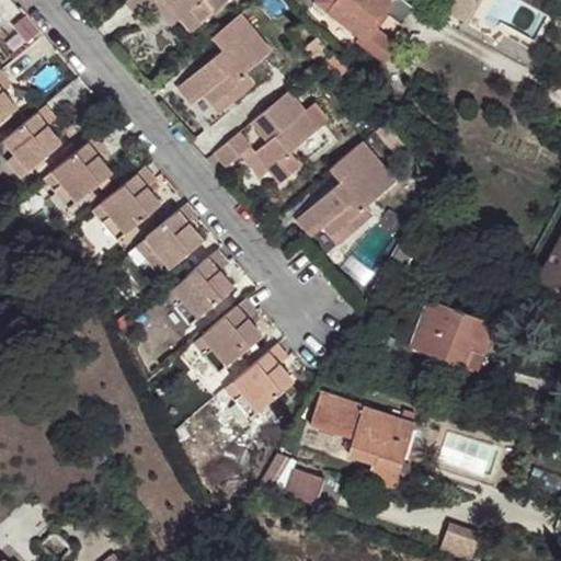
[(126,0),(126,1),(138,15),(153,2),(156,0),(126,0)]
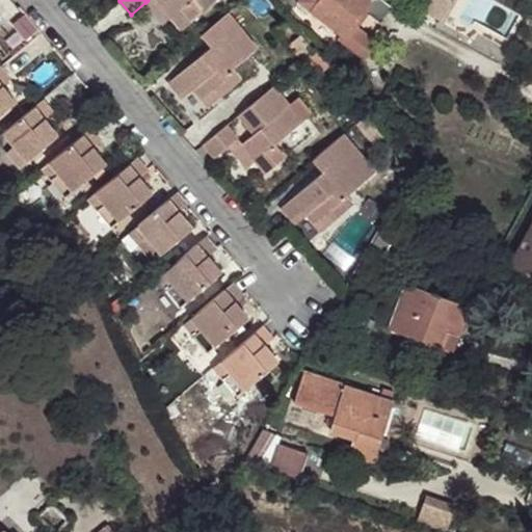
[(148,0),(145,2),(163,23),(171,17),(157,0),(148,0)]
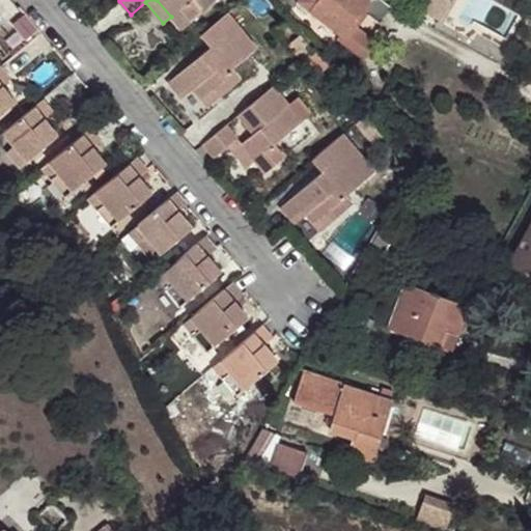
[(157,0),(171,17),(183,30),(201,14),(200,12),(190,0),(191,0),(157,0)]
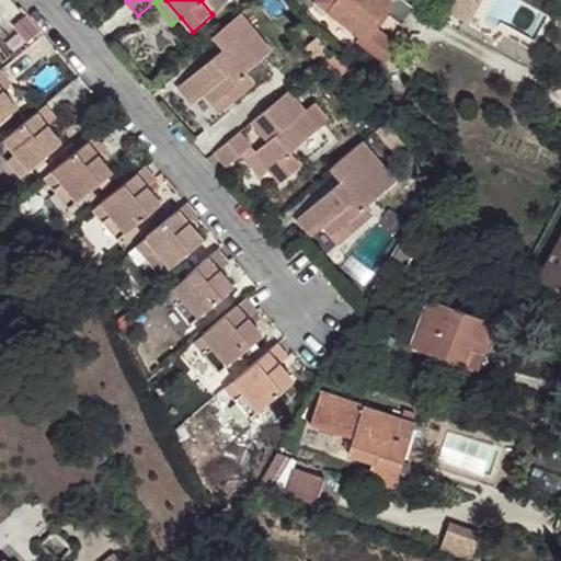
[(202,0),(201,0),(212,13),(227,0),(202,0)]
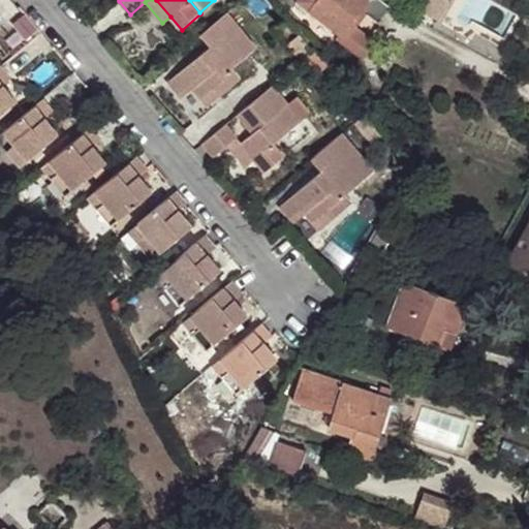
[(391,6),(382,0),(285,0),(291,6),(297,1),(298,1),(298,5),(298,8),(301,11),(305,12),(310,11),(343,35),(344,36),(352,25),(363,10),(379,22),(391,6)]
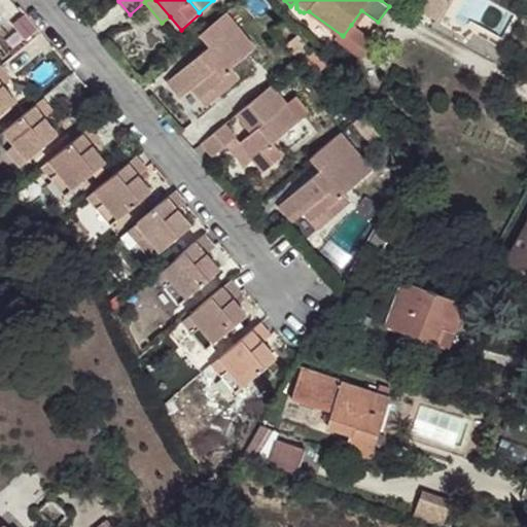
[(448,0),(447,0),(425,0),(419,11),(436,21),(448,0)]
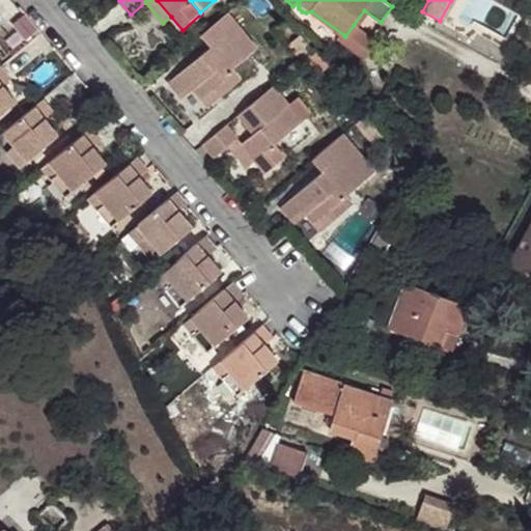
[(205,51),(168,82),(178,94),(191,84),(194,88),(202,98),(215,87),(221,95),(241,79),(232,68),(257,48),(228,11),(201,34),(213,49),(207,53),(205,51)]
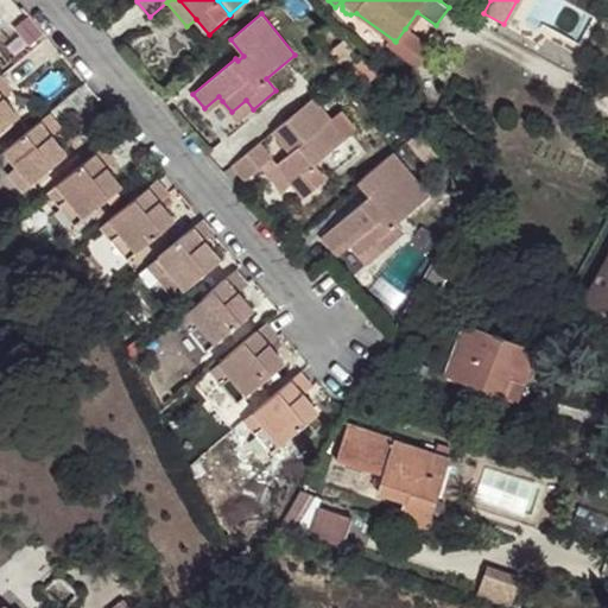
[(429,48),(405,29),(396,42),(394,40),(390,46),(416,65),(429,48)]
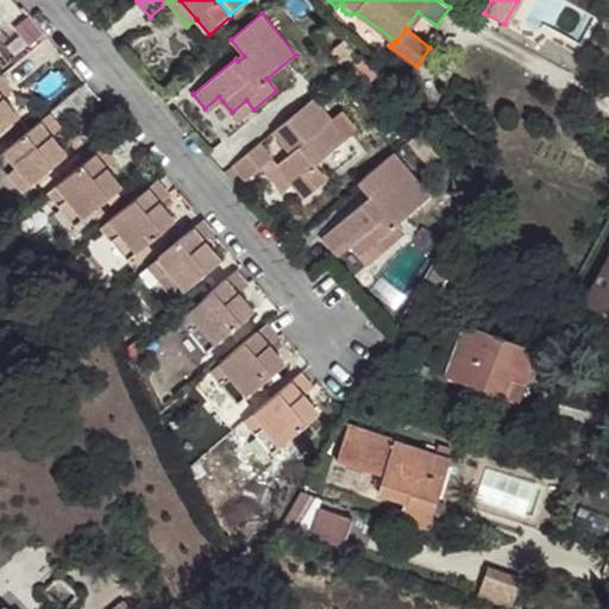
[(346,43),(333,54),(347,70),(349,70),(360,60),(346,43)]
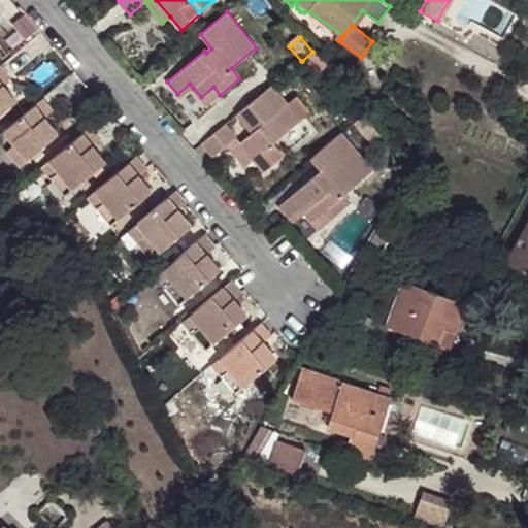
[(302,61),(315,75),(328,65),(315,50),(312,52),(302,61)]
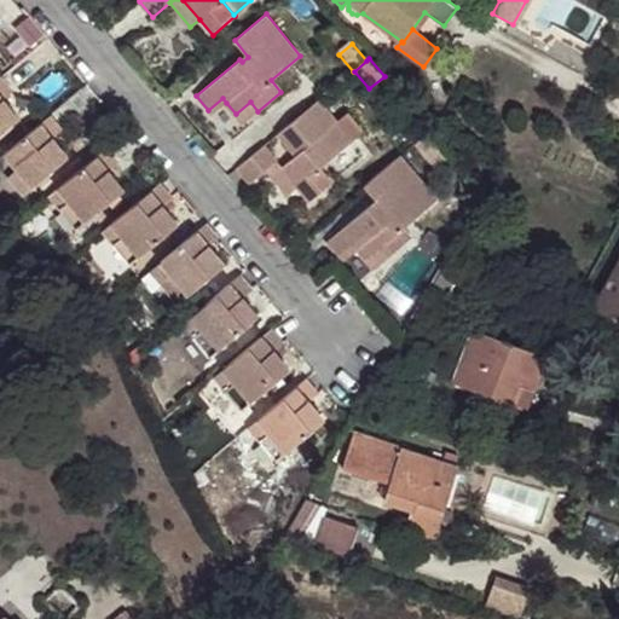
[(0,77),(0,133),(19,119),(4,99),(12,92),(0,77)]
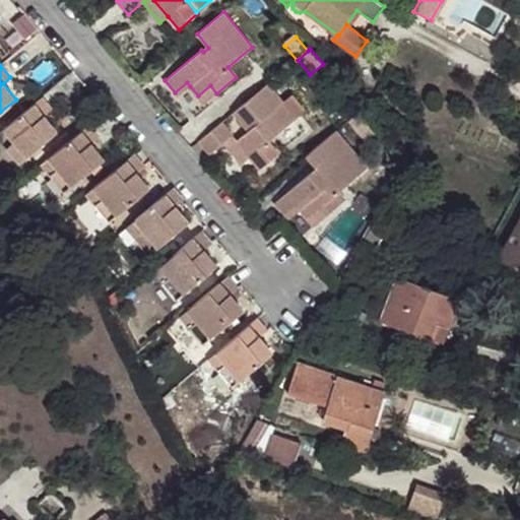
[(187,82),(175,92),(178,96),(190,86),(187,82)]
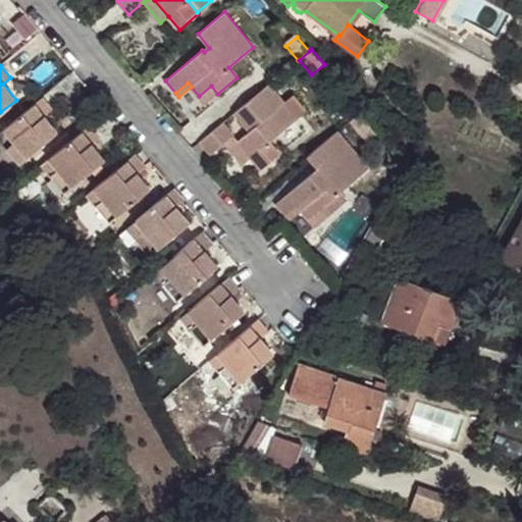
[(283,103),(268,85),(235,113),(249,132),(237,142),(250,157),(261,170),(280,154),(269,142),(306,111),(293,95),(283,103)]
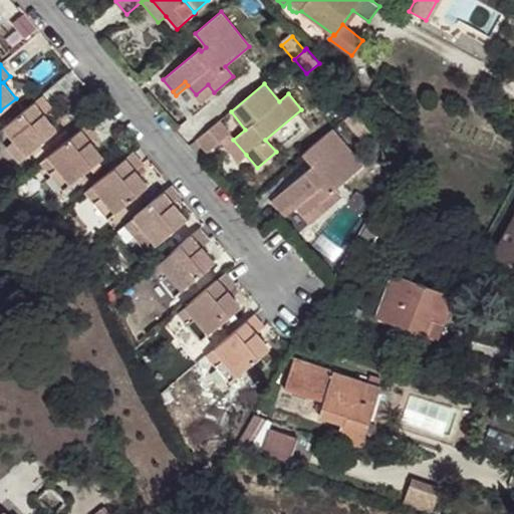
[(208,84),(196,94),(202,102),(214,92),(208,84)]
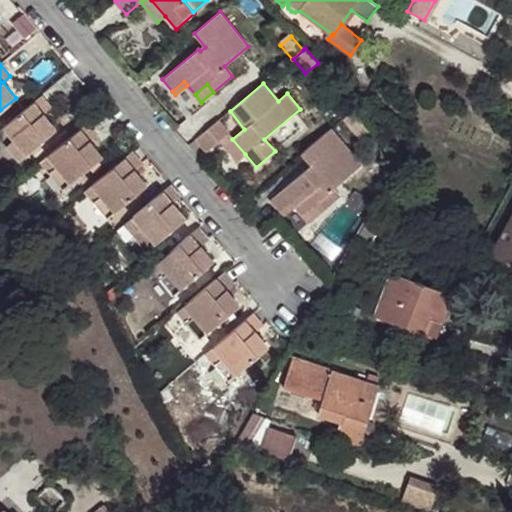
[(41,95),(4,127),(15,140),(27,154),(56,129),(43,114),(51,107),(41,95)]
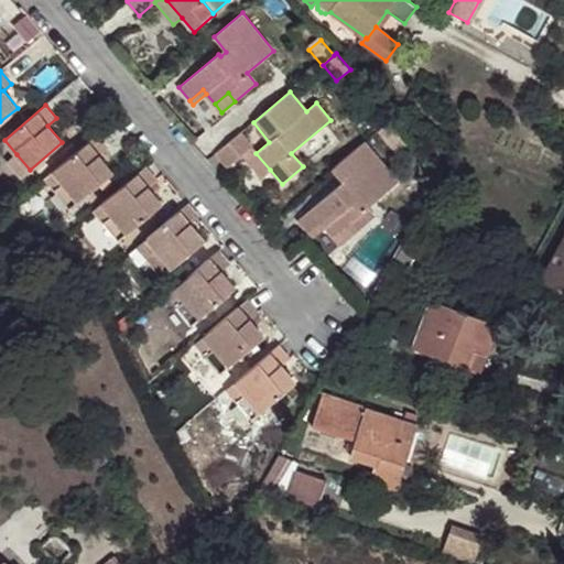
[(397,130),(389,121),(377,131),(384,140),(397,130)]
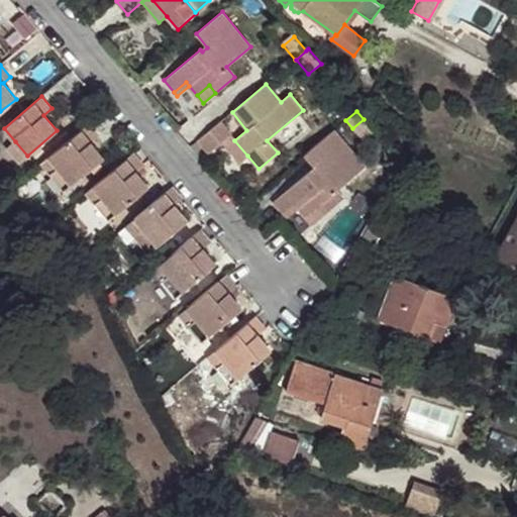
[(197,140),(208,153),(223,141),(230,135),(231,134),(220,121),(197,140)]
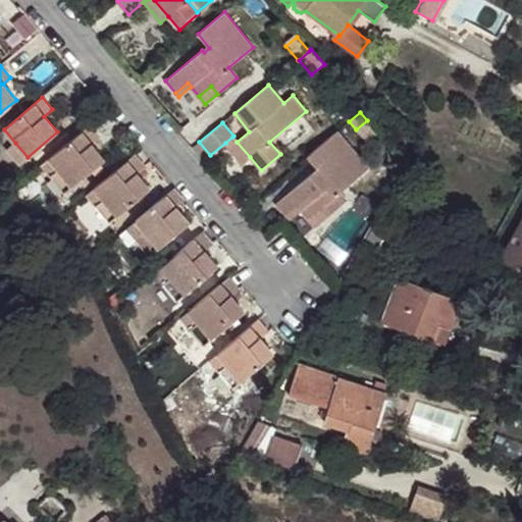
[(58,169),(50,176),(64,194),(91,171),(100,163),(105,159),(92,144),(99,138),(89,125),(49,159),(58,169)]
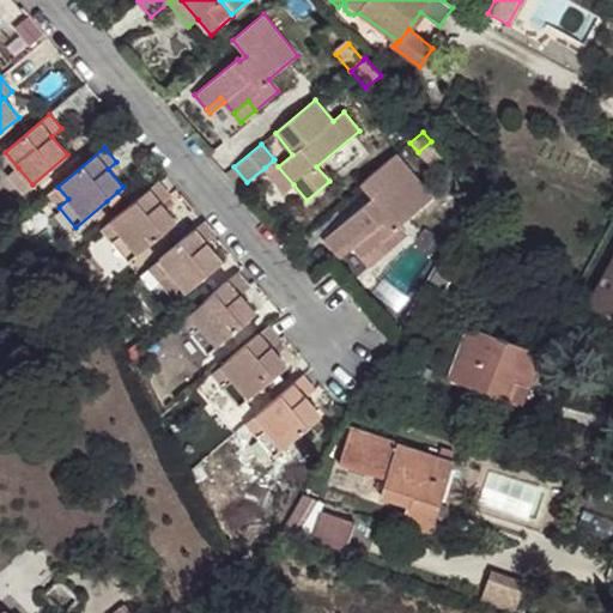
[(322,240),(334,254),(349,242),(353,247),(362,258),(376,246),(384,254),(406,235),(399,226),(432,198),(395,155),(360,184),(371,198),(375,201),(368,206),(365,202),(322,240)]
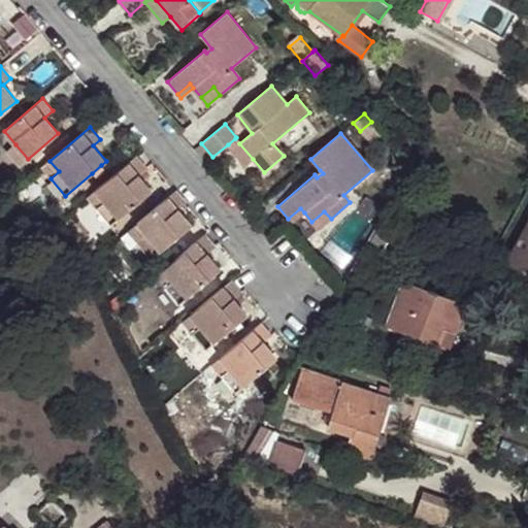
[(235,138),(228,144),(244,166),(253,159),(239,143),(235,138)]
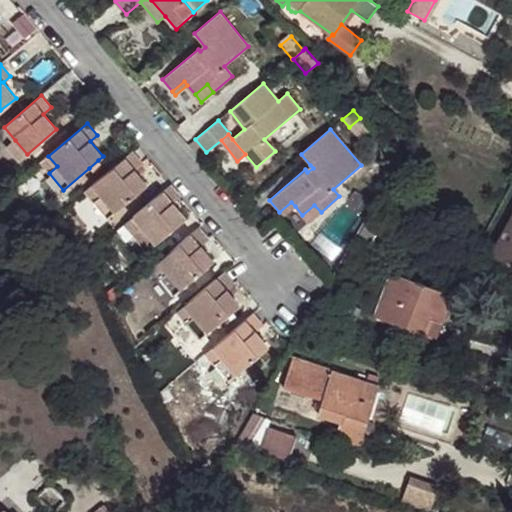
[(15,140),(8,146),(19,160),(27,154),(15,140)]
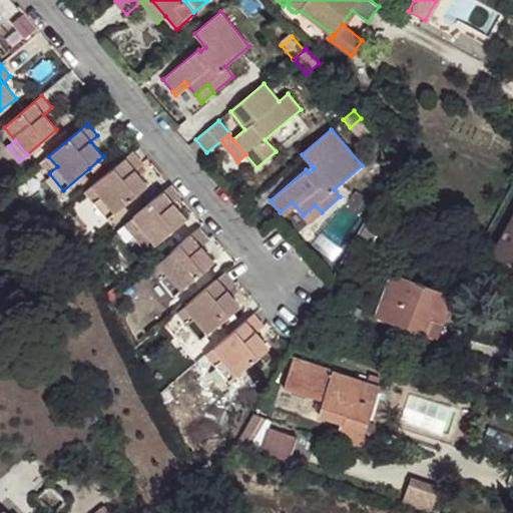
[(132,151),(92,184),(101,195),(93,202),(107,218),(147,185),(139,176),(143,173),(138,167),(142,163),(132,151)]
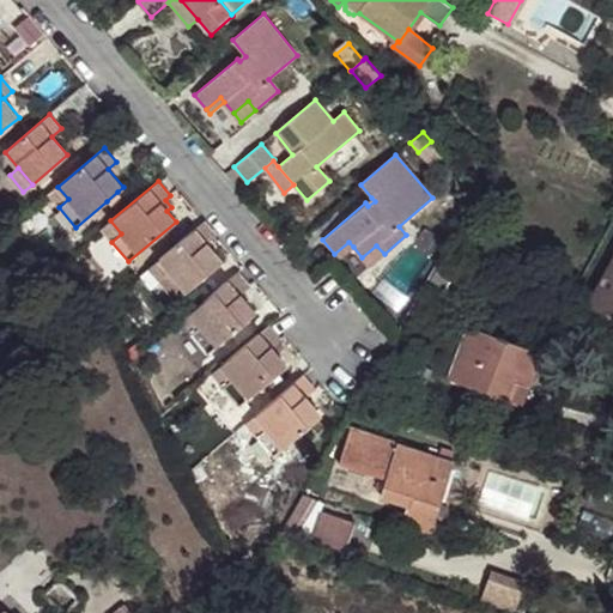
[(58,187),(48,194),(59,207),(68,199),(58,187)]
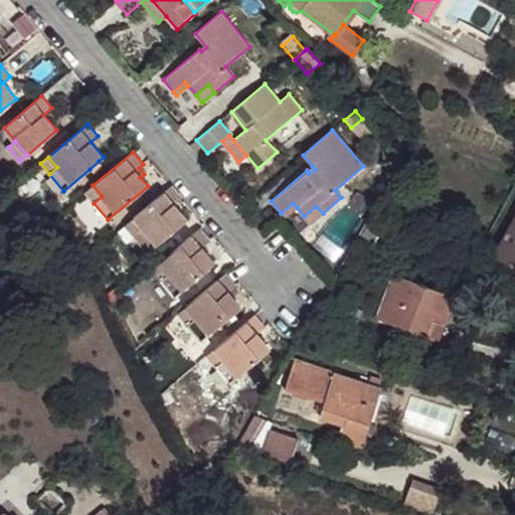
[(103,166),(99,161),(90,169),(94,174),(103,166)]
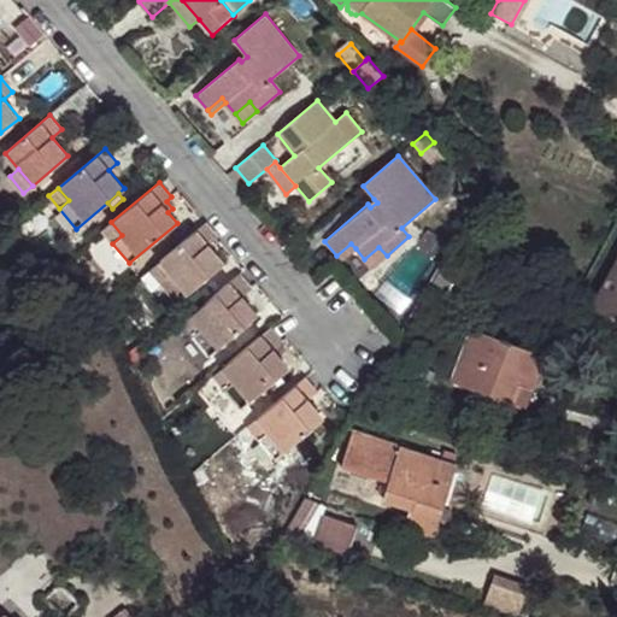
[(112,244),(122,235),(111,222),(101,230),(112,244)]
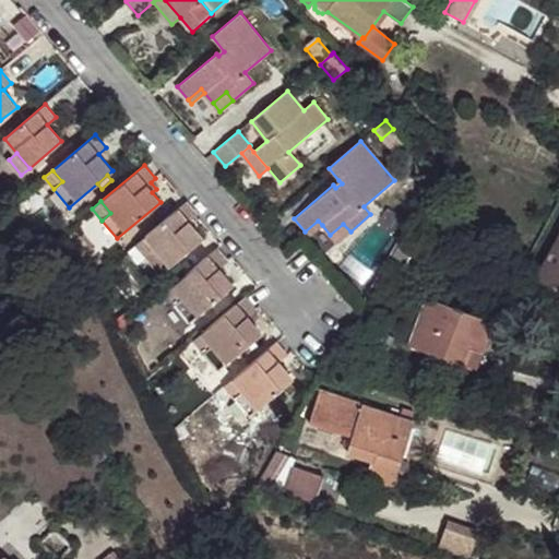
[(186,202),(145,236),(156,249),(146,257),(162,273),(202,239),(193,228),(198,226),(192,219),(197,215),(186,202)]
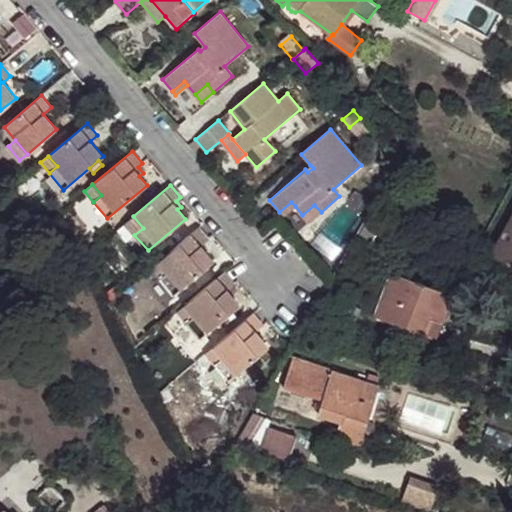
[(283,216),(295,206),(291,202),(279,212),(283,216)]
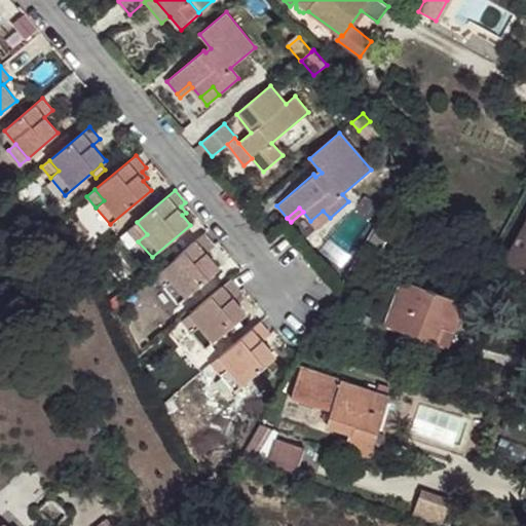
[(323,211),(310,221),(317,229),(330,218),(323,211)]
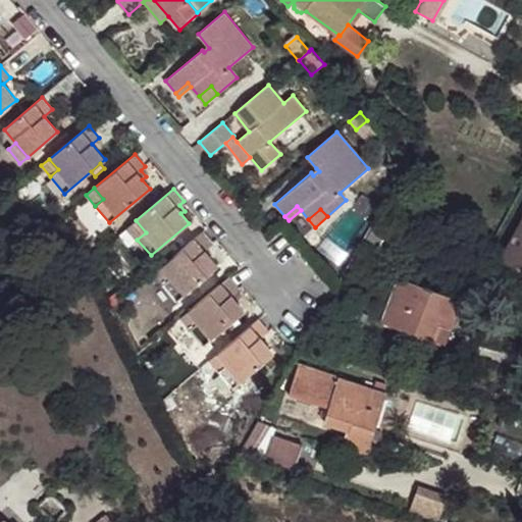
[(137,240),(146,232),(136,220),(118,236),(128,247),(137,240)]
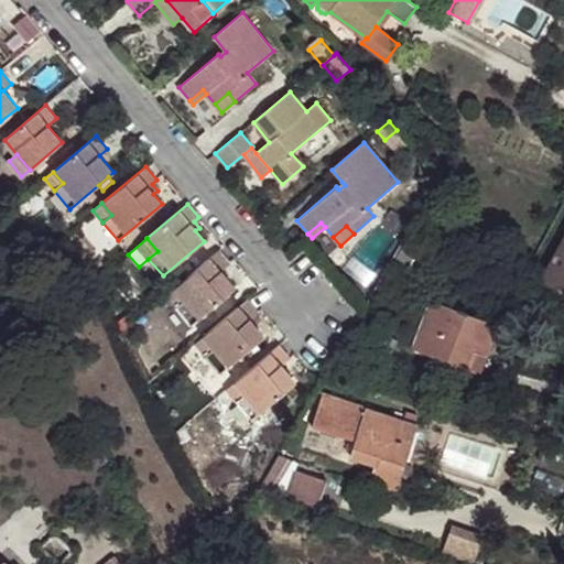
[(426,262),(432,252),(408,238),(392,266),(405,273),(415,256),(426,262)]
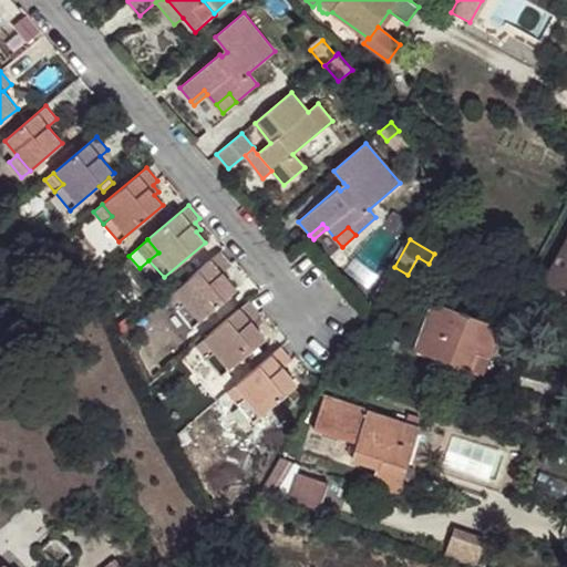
[(566,239),(552,269),(566,278),(566,239)]
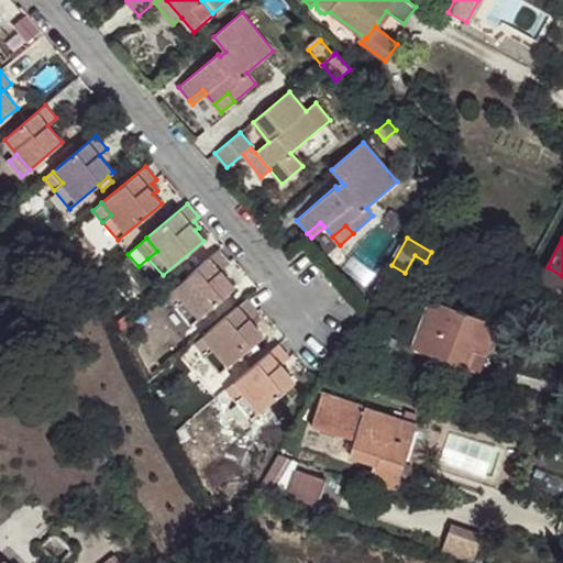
[(218,251),(175,287),(185,298),(176,306),(190,324),(234,287),(220,271),(229,263),(218,251)]
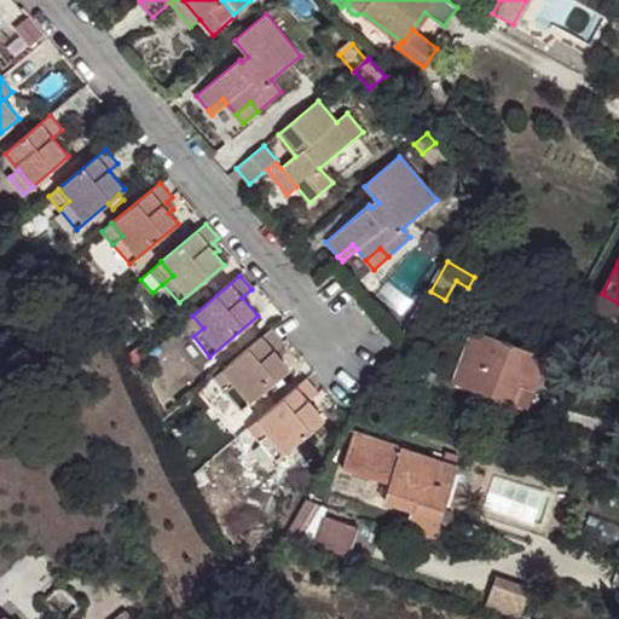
[(618,304),(602,294),(594,308),(618,317),(618,304)]
